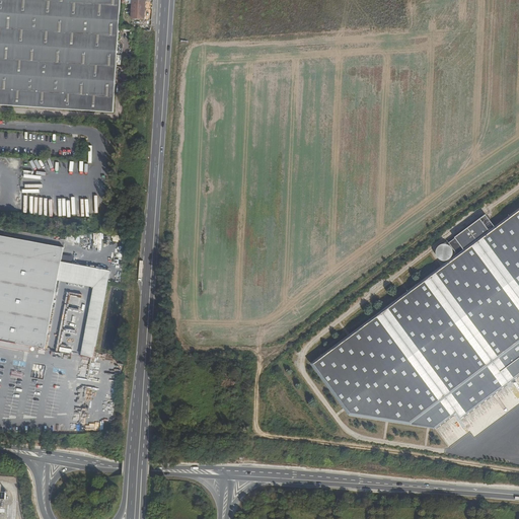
[(0,0),(0,103),(114,110),(119,0),(0,0)]
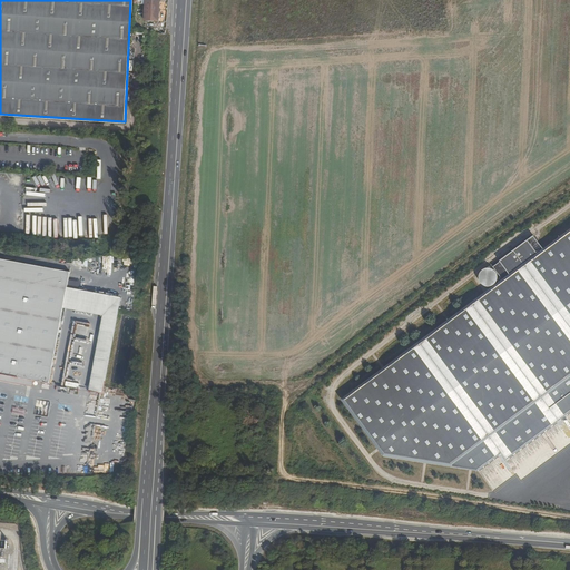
[(146,0),(146,12),(156,12),(156,0),(146,0)]
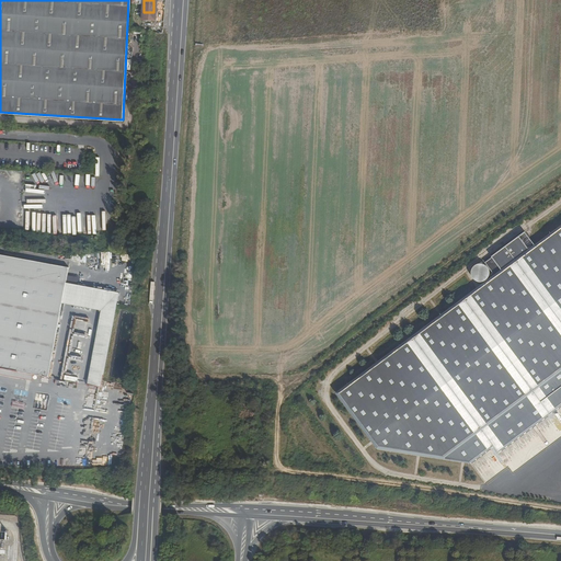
[(560,229),(336,393),(381,450),(472,464),(484,480),(505,468),(512,474),(560,437),(560,229)]
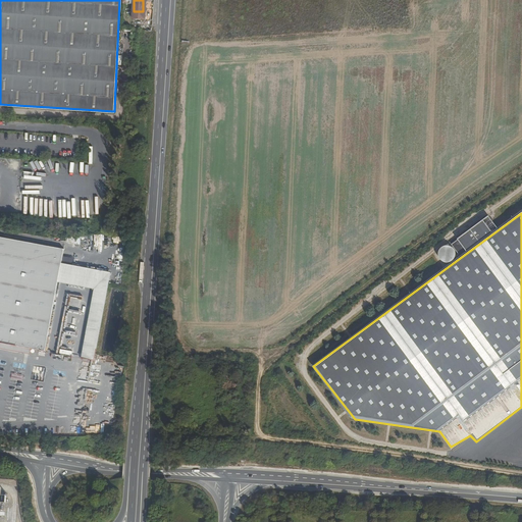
[(59,282),(62,263),(65,249),(0,237),(0,349),(19,353),(20,350),(20,347),(32,349),(46,352),(59,282)]
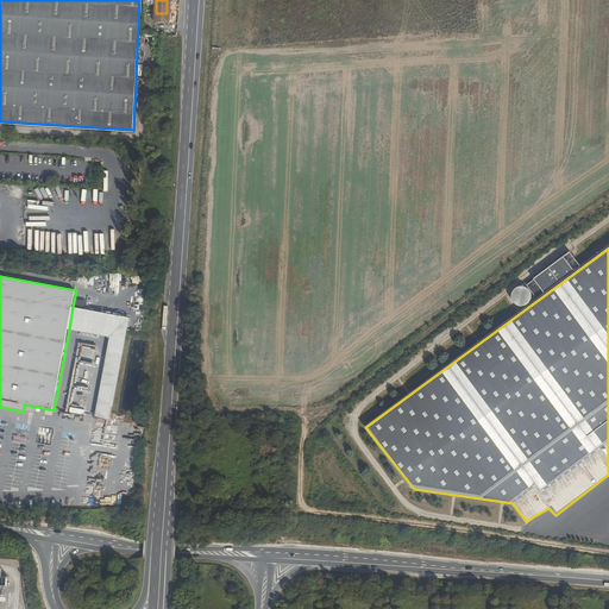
[(108,337),(112,314),(73,307),(69,330),(108,337)]
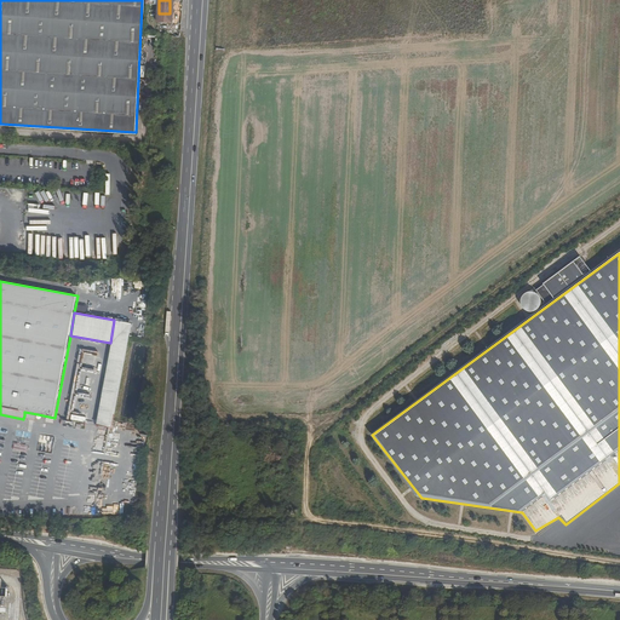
[(113,429),(132,323),(114,320),(110,343),(113,343),(98,426),(113,429)]
